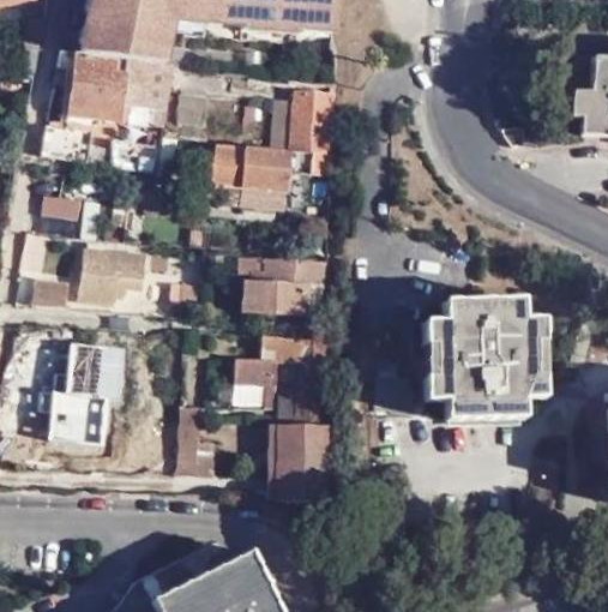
[(89,0),(83,35),(170,47),(175,22),(244,25),(244,30),(300,33),(300,30),(335,33),(335,25),(335,0),(89,0)]
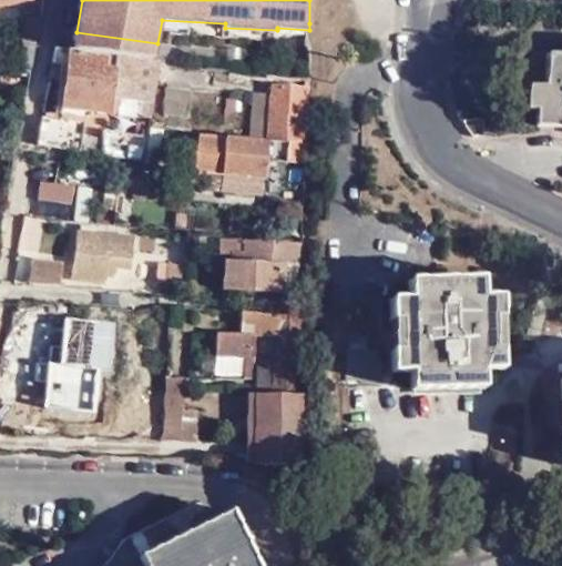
[(36,44),(40,20),(23,17),(21,43),(23,42),(21,51),(22,51),(21,73),(30,73),(36,44)]
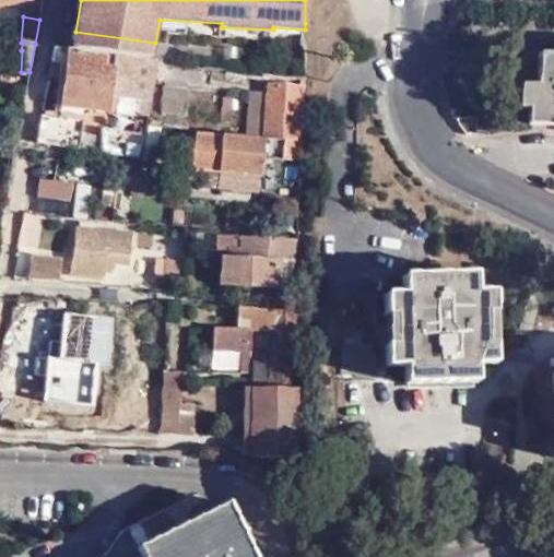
[(117,55),(153,59),(155,43),(75,32),(72,48),(105,52),(117,55)]
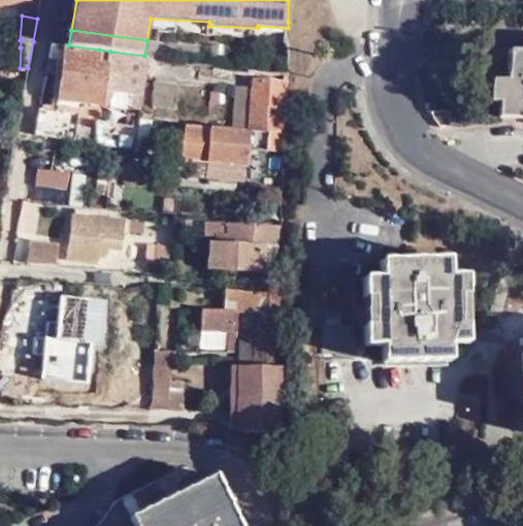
[(50,42),(47,56),(63,59),(57,96),(77,100),(100,103),(108,62),(98,61),(99,50),(68,45),(63,44),(50,42)]
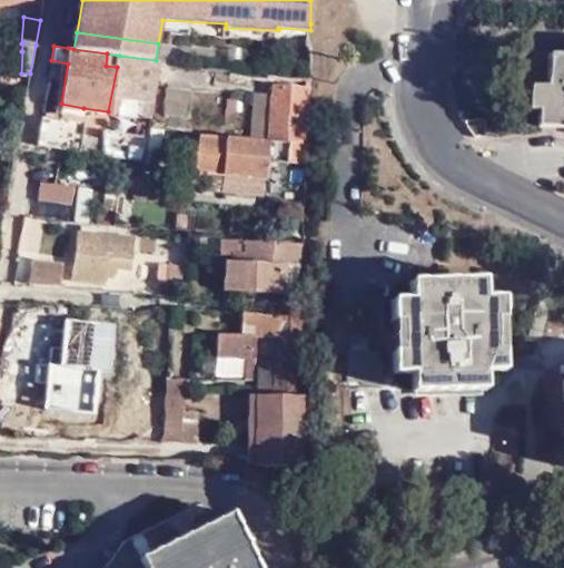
[(563,50),(542,49),(540,84),(523,84),(521,106),(534,108),(533,123),(562,124),(563,123),(563,50)]
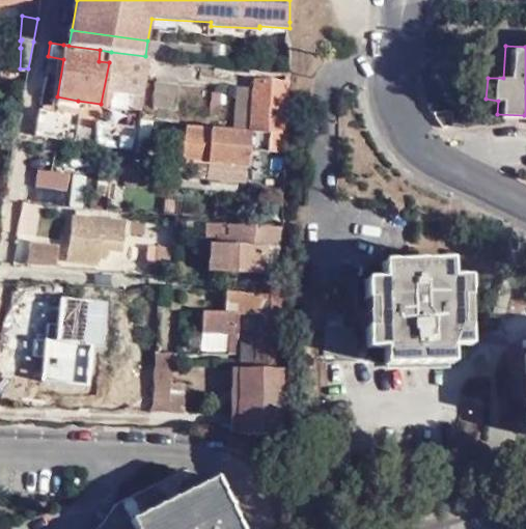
[(109,62),(101,104),(110,105),(112,92),(136,94),(133,108),(141,109),(148,56),(145,56),(111,52),(109,62)]
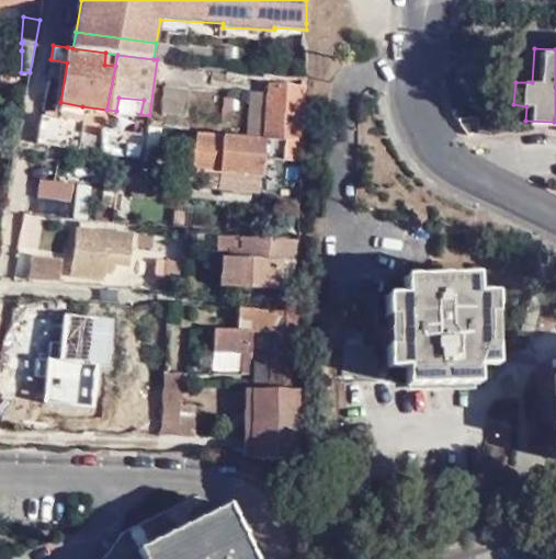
[(188,82),(163,80),(160,106),(185,110),(188,82)]
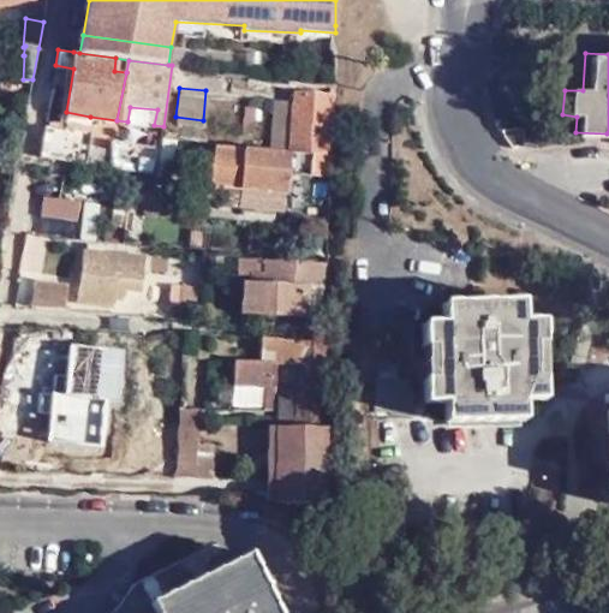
[(292,102),(290,149),(292,149),(311,153),(314,153),(329,155),(330,96),(294,90),(292,102)]
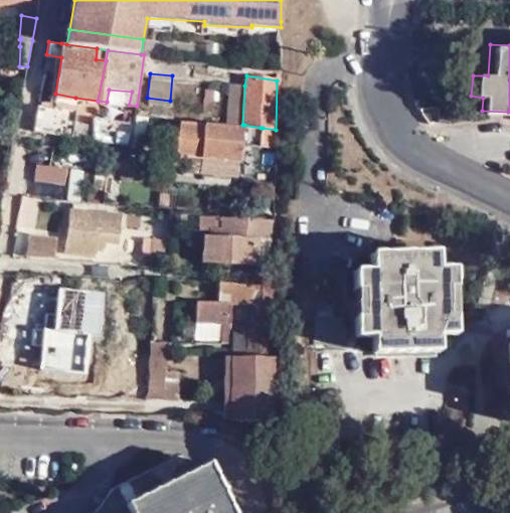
[(225,122),(242,125),(244,86),(234,83),(229,83),(225,122)]
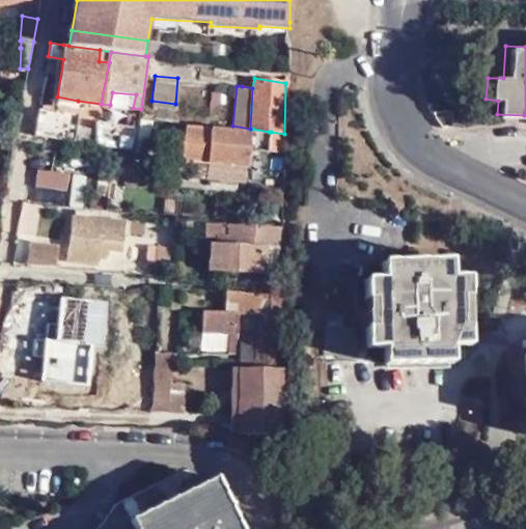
[(37,106),(33,133),(76,138),(79,123),(81,111),(37,106)]
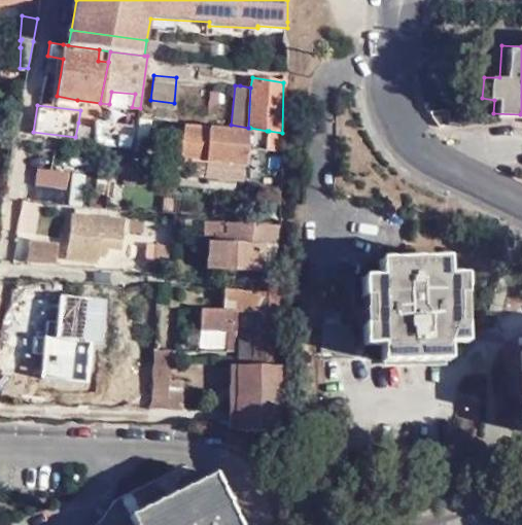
[(97,125),(95,139),(136,145),(140,114),(140,112),(130,111),(128,118),(99,114),(97,125)]
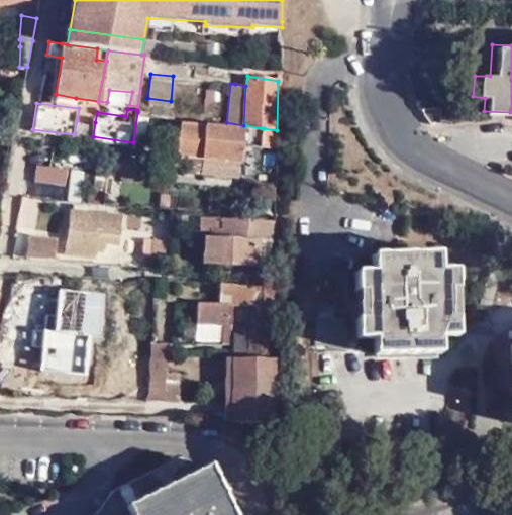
[(138,114),(134,142),(146,144),(151,115),(138,114)]
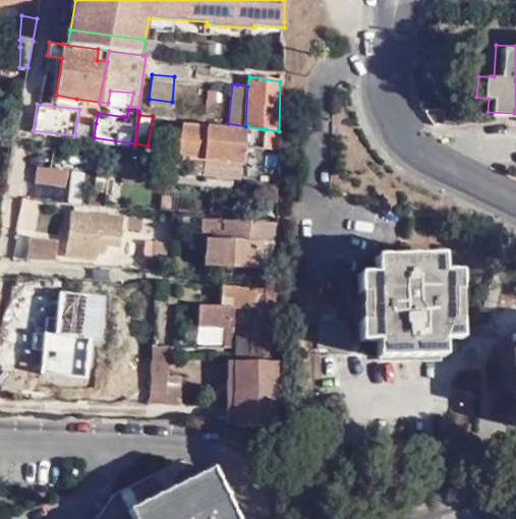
[(217,122),(208,120),(207,126),(204,157),(244,162),(246,140),(247,126),(245,126),(228,123),(217,122)]
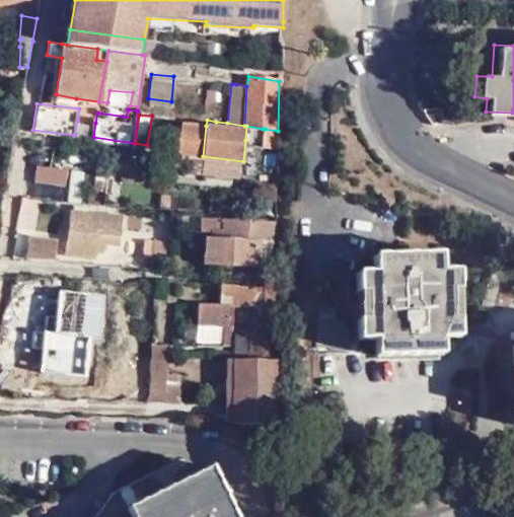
[(93,137),(95,123),(77,121),(74,135),(93,137)]
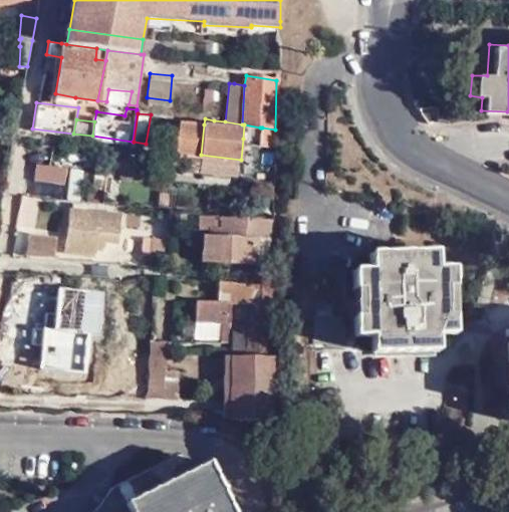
[(179,121),(173,167),(199,170),(199,165),(201,155),(204,124),(179,121)]
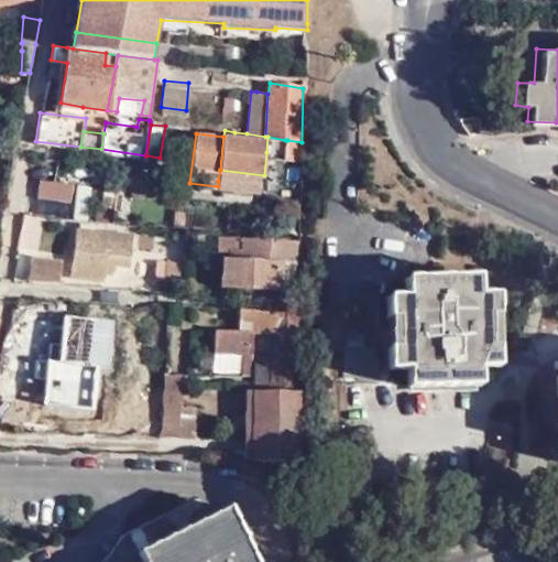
[(285,155),(287,140),(285,140),(267,137),(266,152),(285,155)]
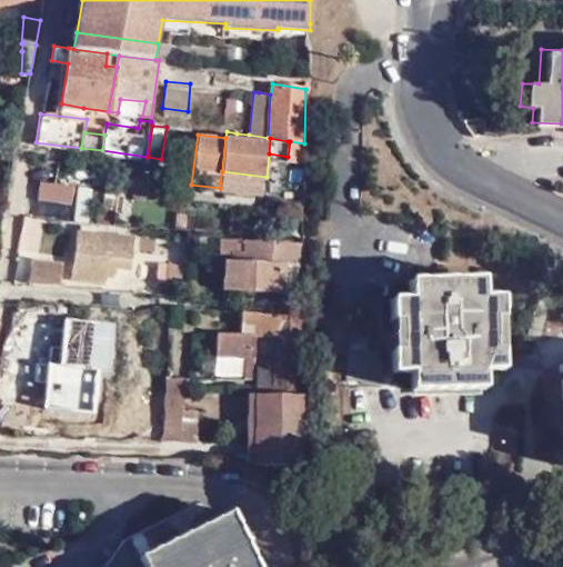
[(290,141),(288,157),(288,161),(304,163),(304,143),(290,141)]
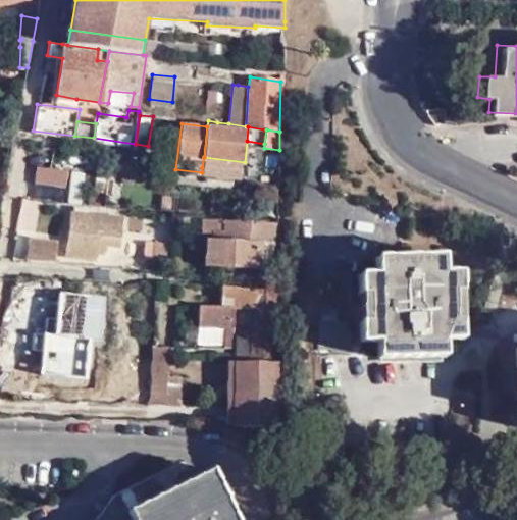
[(245,162),(204,157),(202,167),(244,173),(245,162)]
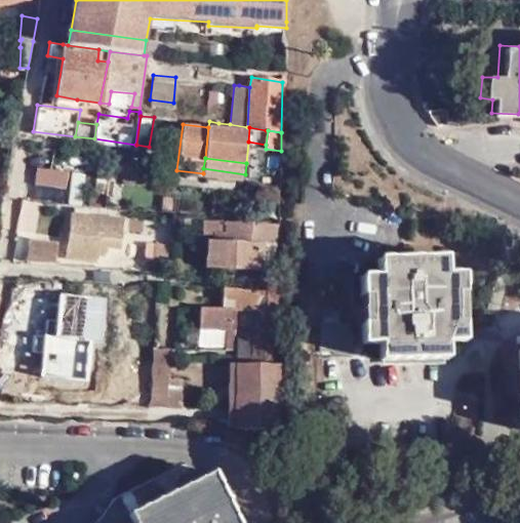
[(70,170),(41,165),(38,184),(68,188),(70,170)]
